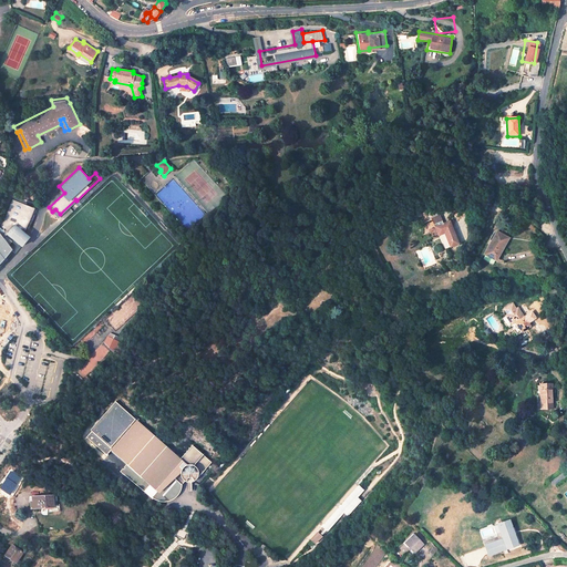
[(11,241),(17,246),(19,244),(21,246),(29,237),(24,234),(26,232),(28,229),(29,227),(30,224),(31,222),(32,219),(33,217),(34,214),(37,208),(31,206),(11,198),(0,226),(0,254),(4,259),(6,259),(7,259),(13,251),(9,245),(11,241)]
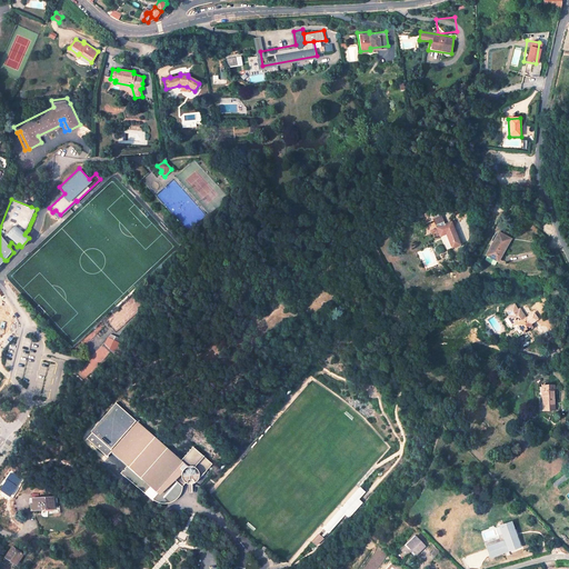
[(462,245),(453,222),(439,229),(442,238),(449,235),(455,248),(462,245)]
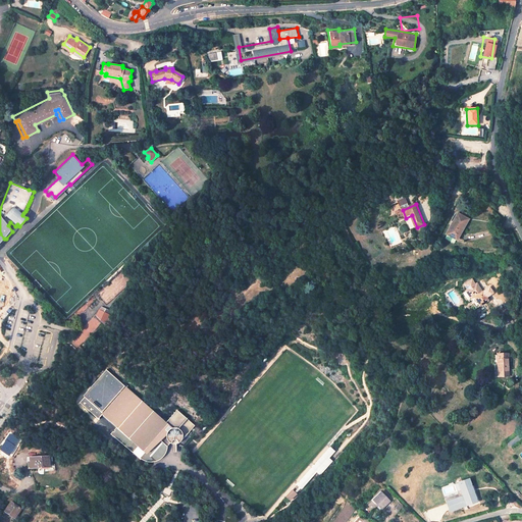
[(461,240),(471,220),(460,214),(449,233),(461,240)]
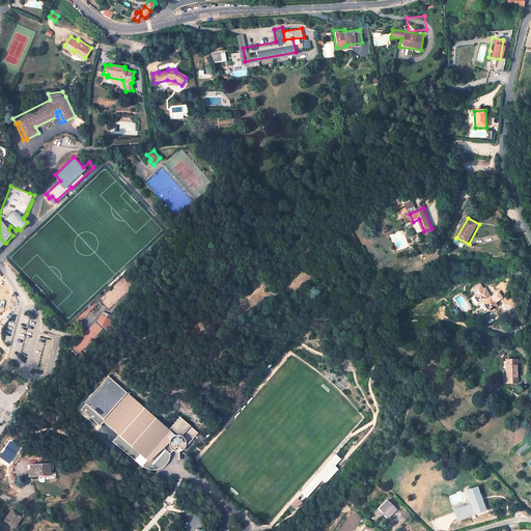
[(0,275),(0,318),(20,305),(0,275)]
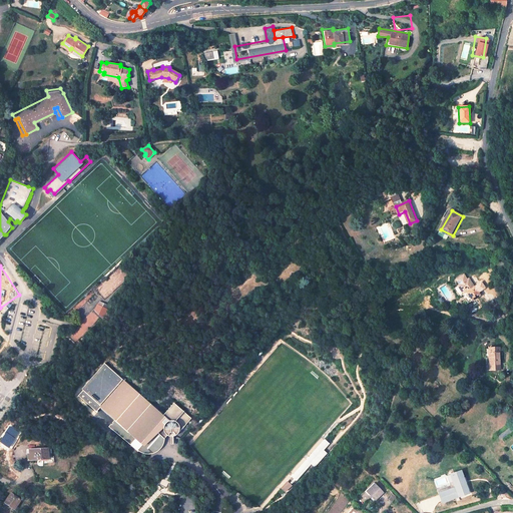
[(466,289),(468,292),(474,300),(481,295),(469,278),(468,279),(465,275),(458,280),(461,284),(459,285),(463,291),(466,289)]
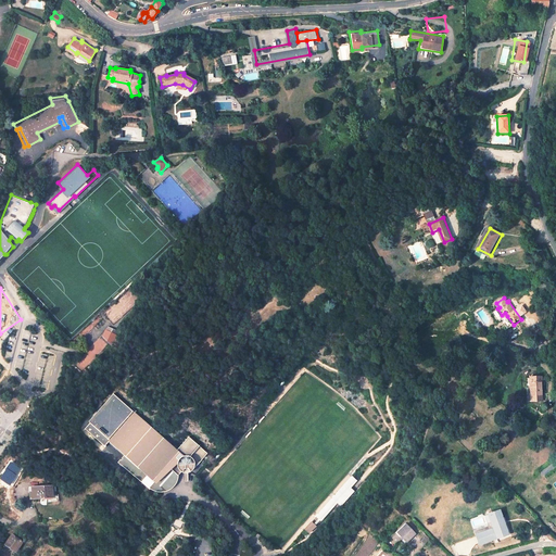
[(112,344),(116,333),(113,332),(115,328),(109,326),(105,329),(103,336),(112,344)]
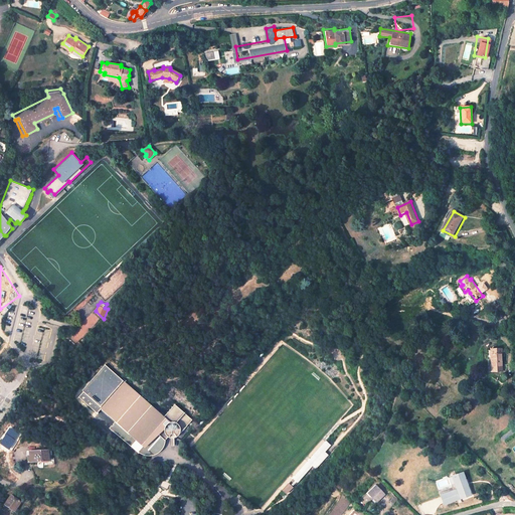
[(493,350),(493,371),(504,370),(503,349),(493,350)]
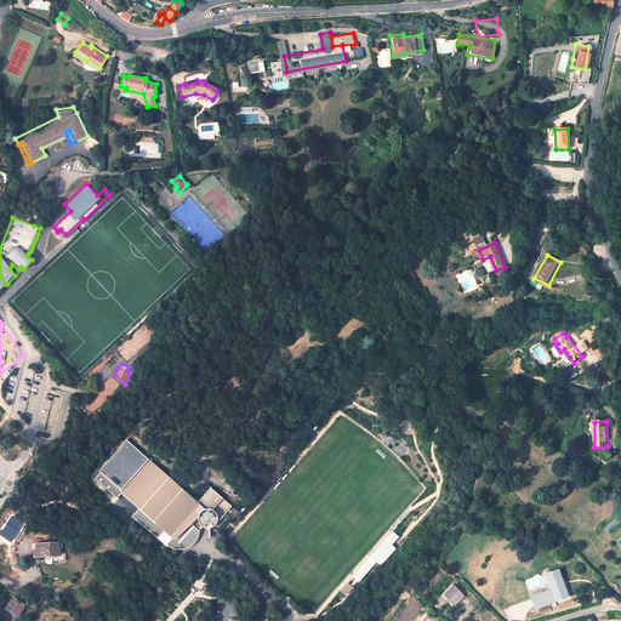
[(127,440),(126,439),(100,471),(100,472),(127,440)]
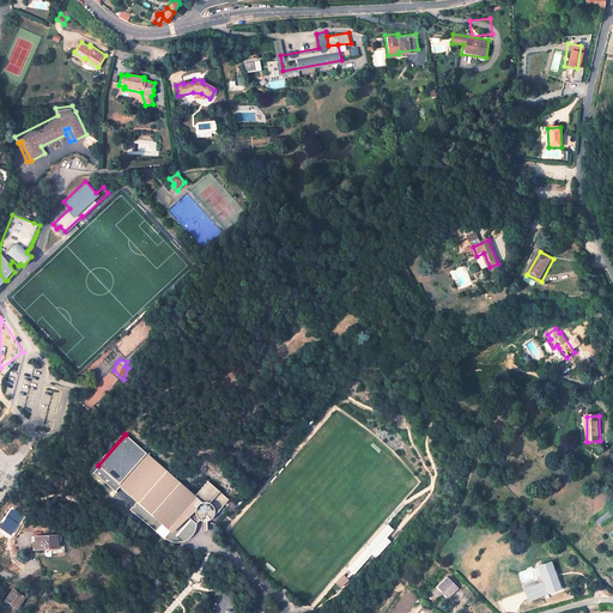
[(194,495),(126,435),(98,466),(98,465),(92,472),(115,492),(115,491),(115,490),(119,486),(135,501),(128,509),(155,530),(161,523),(169,530),(163,538),(165,540),(168,542),(169,542),(170,542),(174,544),(177,545),(178,545),(180,545),(182,544),(186,544),(189,541),(192,540),(194,536),(195,535),(196,533),(198,530),(199,528),(199,526),(196,523),(201,519),(202,519),(204,520),(205,520),(206,520),(207,520),(208,519),(211,517),(212,516),(213,515),(213,513),(213,511),(226,497),(206,480),(194,495)]
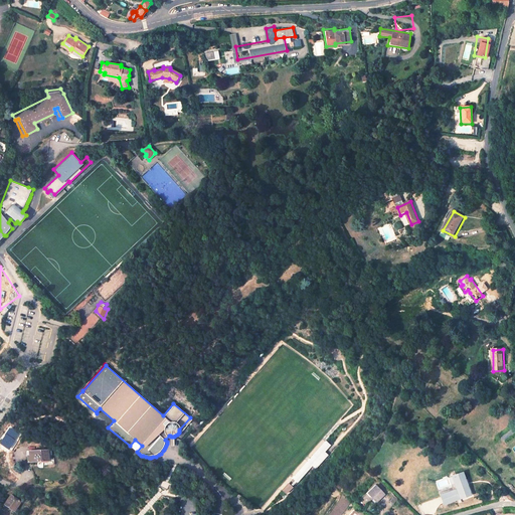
[(21,434),(10,427),(0,442),(0,444),(10,451),(21,434)]
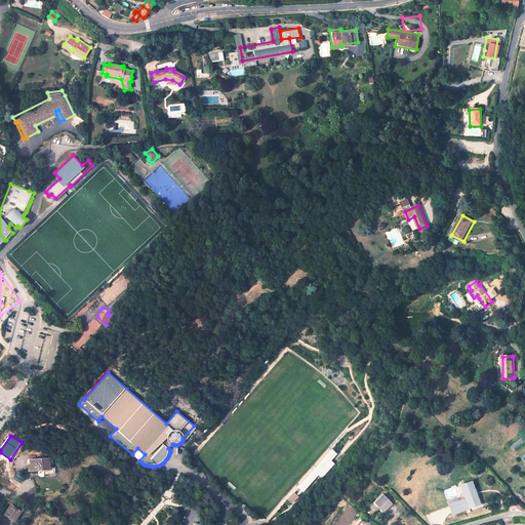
[(145,454),(137,448),(132,454),(139,460),(145,454)]
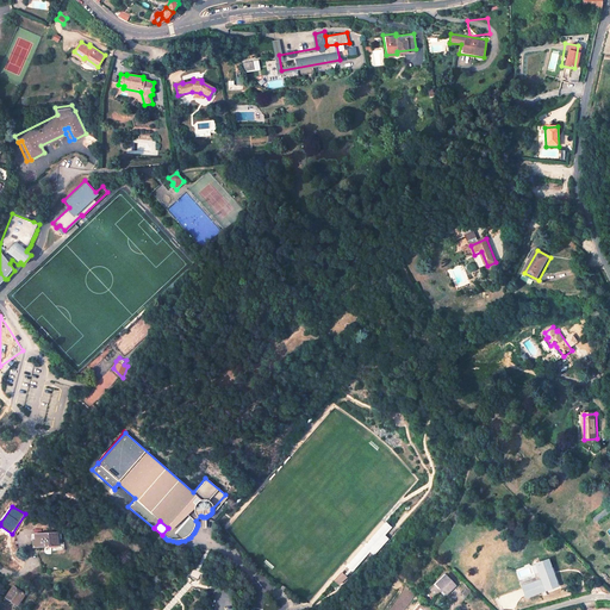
[(57,546),(57,533),(31,534),(31,541),(33,541),(33,548),(57,546)]
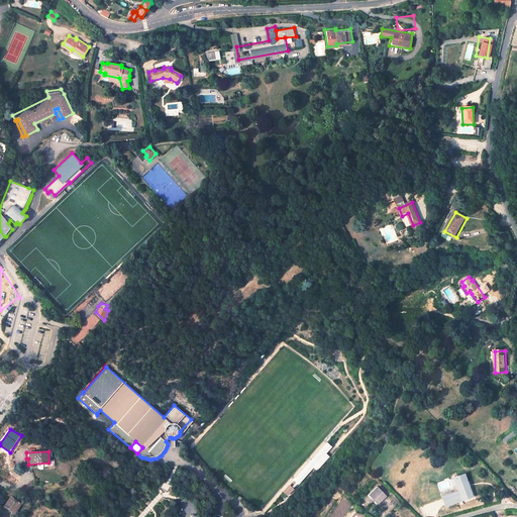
[(209,464),(205,459),(200,462),(205,469),(209,464)]
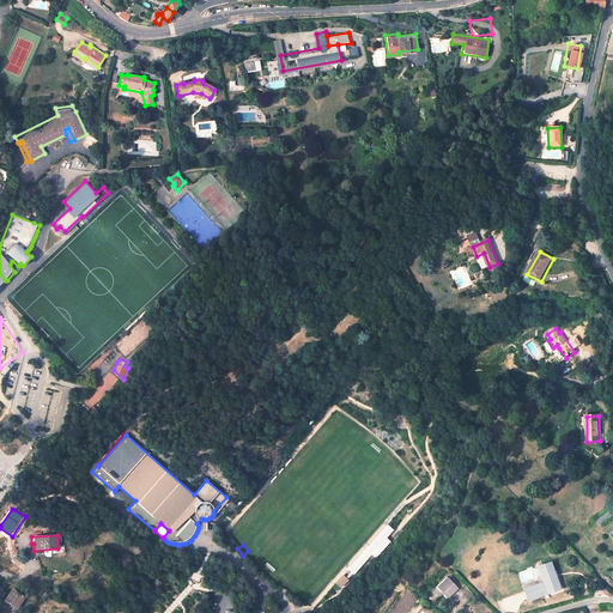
[(522,588),(526,601),(560,590),(551,562),(532,566),(535,577),(538,576),(540,582),(522,588)]
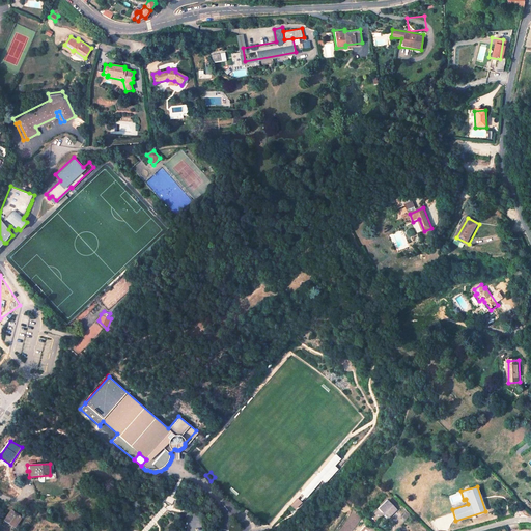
[(294,509),(301,503),(296,498),(288,504),(294,509)]
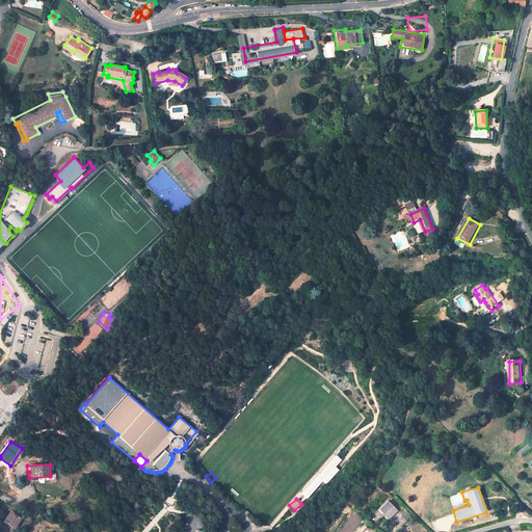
[(397,511),(388,502),(378,511),(387,521),(397,511)]
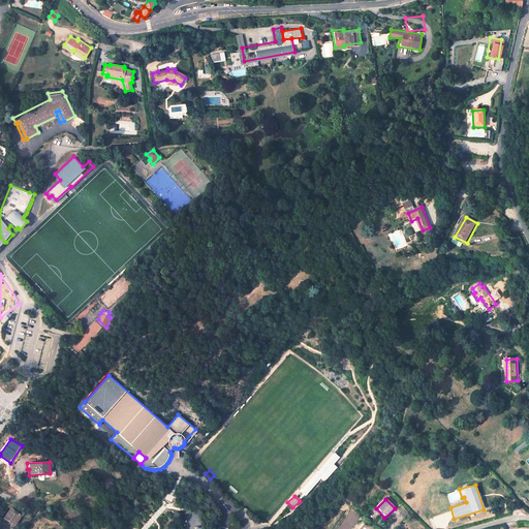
[(23,517),(12,509),(4,522),(14,528),(23,517)]
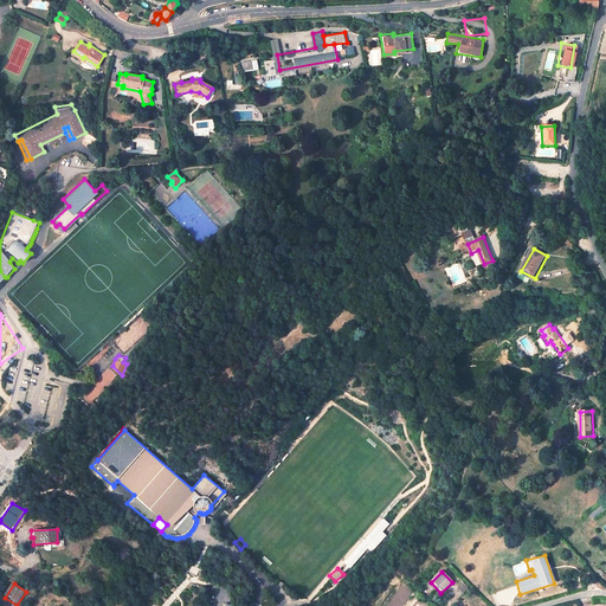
[(464,584),(456,592),(463,595),(469,588),(464,584)]
